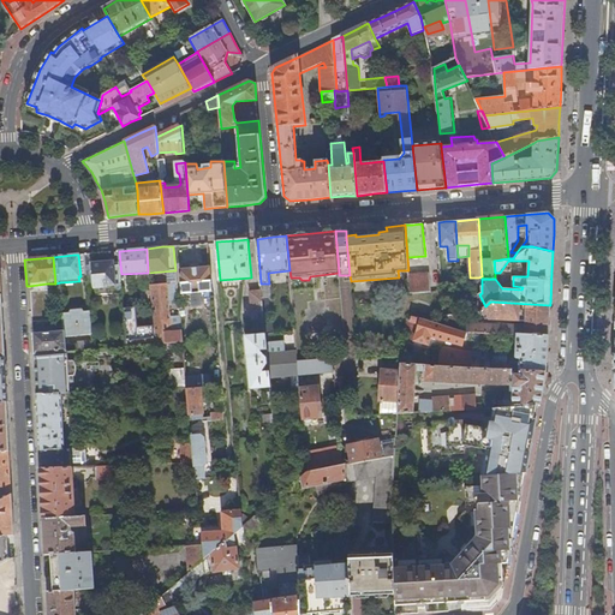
[(121,274),(120,266),(114,266),(114,261),(93,263),(91,263),(91,264),(93,279),(94,286),(95,286),(121,285),(121,279),(121,274)]
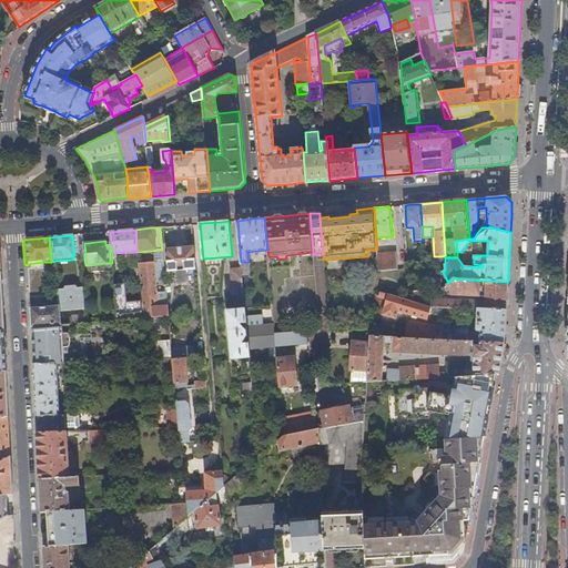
[(195,269),(194,246),(166,249),(169,272),(176,271),(178,282),(186,282),(185,270),(195,269)]
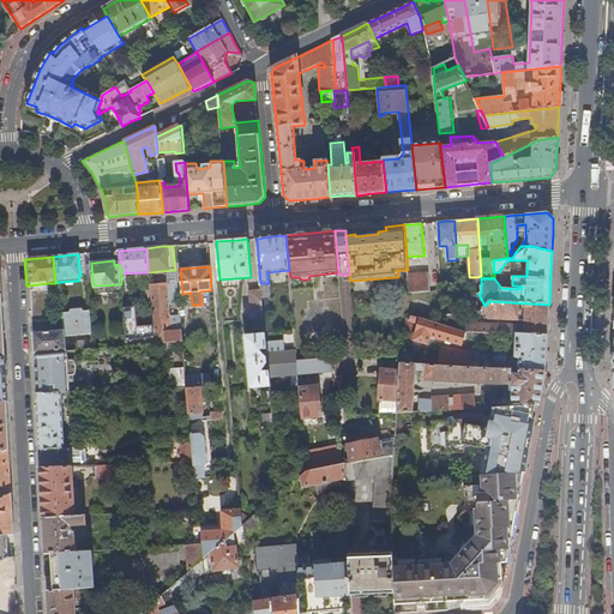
[(431,292),(429,272),(409,274),(410,293),(431,292)]
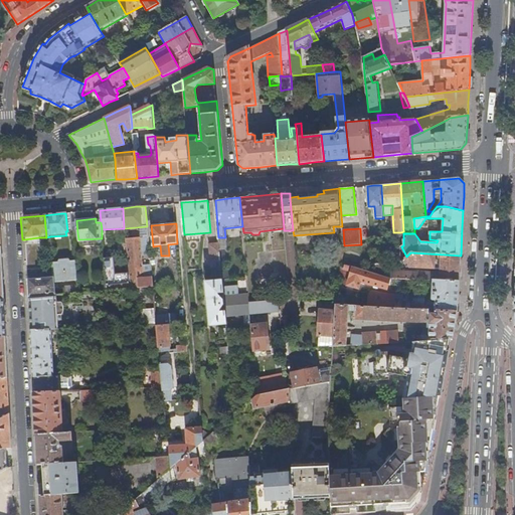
[(39,237),(24,239),(26,270),(41,269),(39,237)]
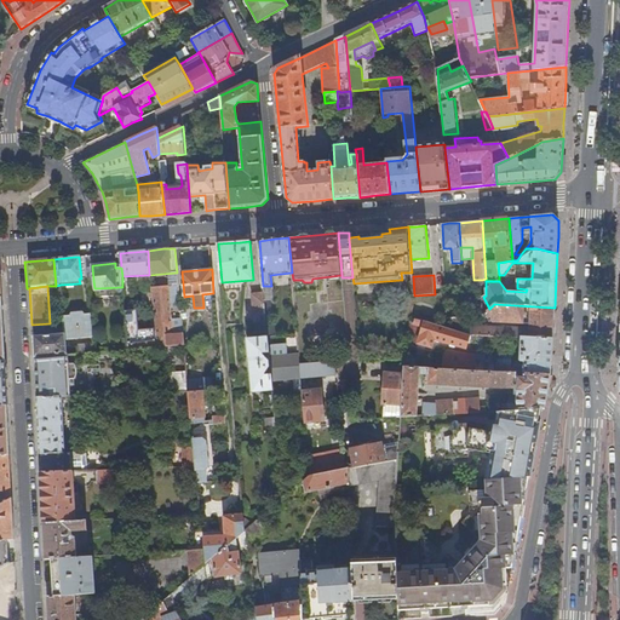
[(182,321),(179,287),(168,288),(168,286),(150,287),(151,291),(151,302),(154,327),(155,340),(156,346),(184,344),(182,321)]
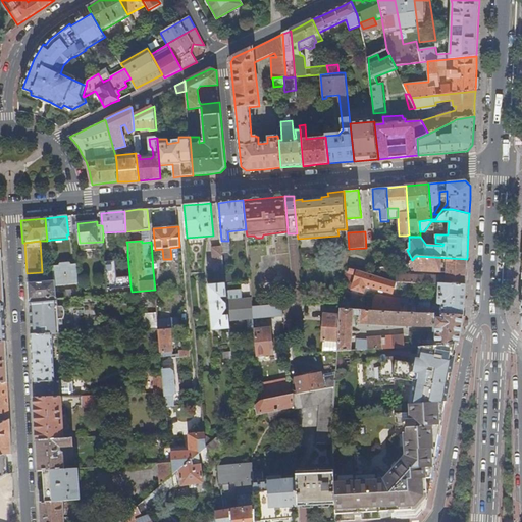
[(103,243),(103,242),(81,243),(81,250),(104,248),(103,243)]
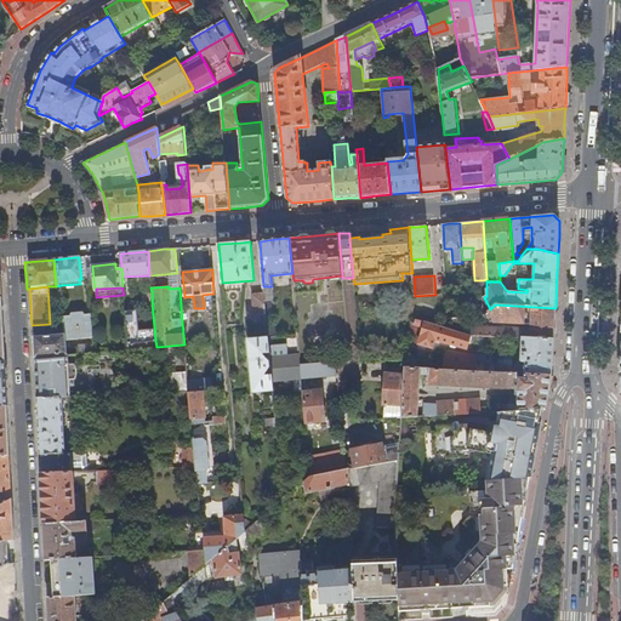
[(266,314),(265,292),(252,294),(255,314),(266,314)]
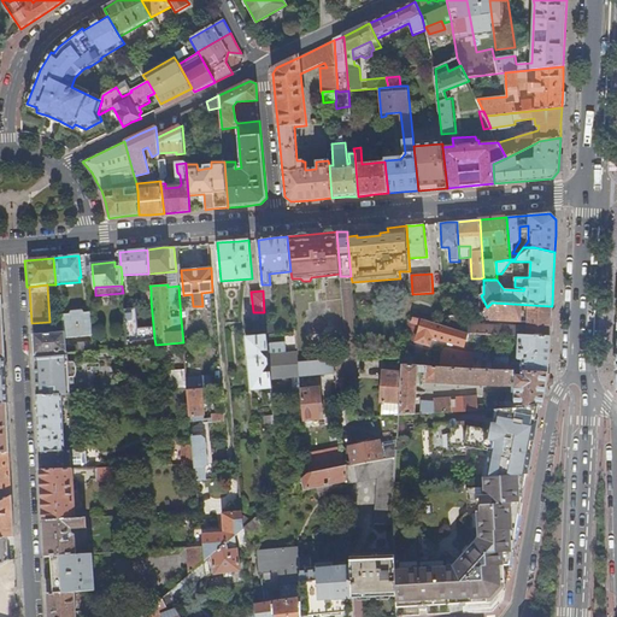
[(551,321),(552,306),(492,303),(487,307),(481,313),(491,321),(521,322),(522,316),(528,316),(528,325),(471,323),(464,331),(468,333),(507,334),(518,335),(551,338),(551,321)]
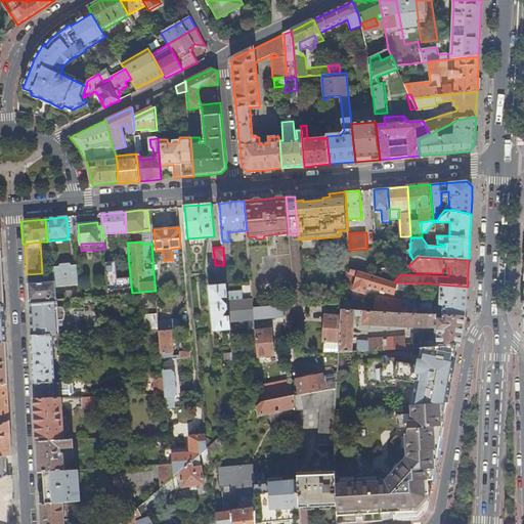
[(107,290),(131,288),(130,276),(117,277),(116,260),(105,261),(107,290)]
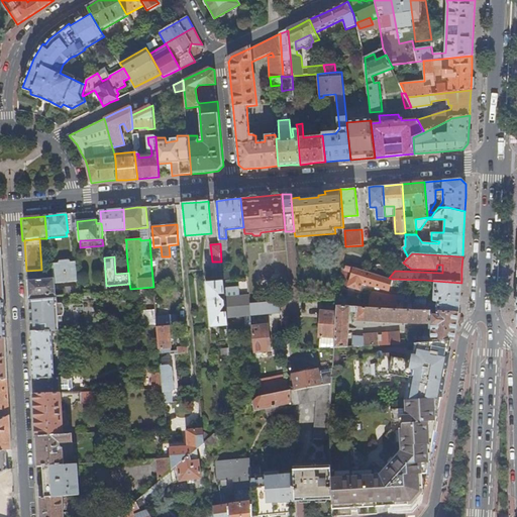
[(58,264),(53,264),(54,279),(55,283),(77,281),(76,262),(71,263),(69,261),(68,261),(59,261),(58,264)]
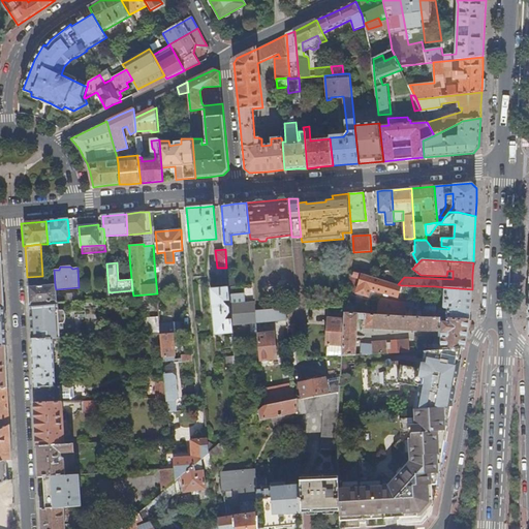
[(398,284),(384,281),(355,271),(353,275),(353,276),(361,278),(356,292),(369,297),(371,289),(398,297),(401,285),(398,284)]
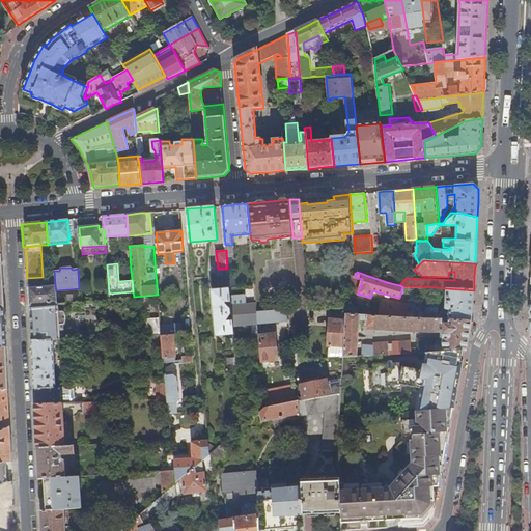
[(398,275),(398,272),(389,272),(386,282),(399,285),(398,275)]
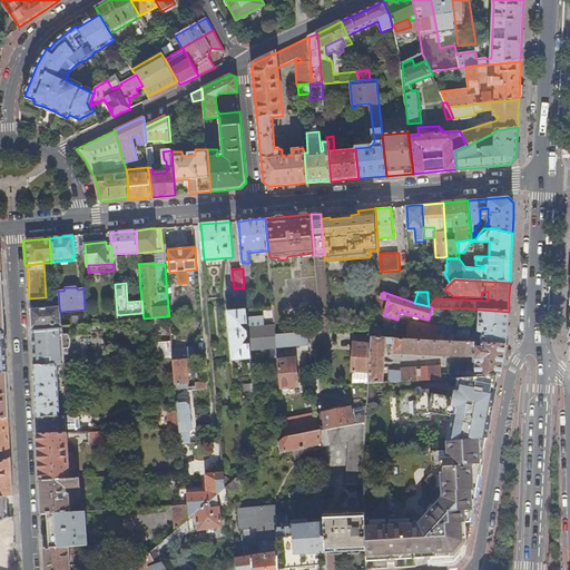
[(245,296),(246,307),(255,306),(254,295),(245,296)]
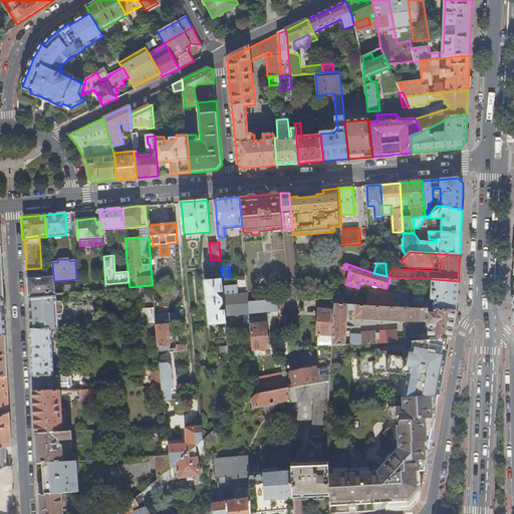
[(53,277),(28,279),(29,295),(56,293),(55,288),(54,288),(54,281),(53,277)]
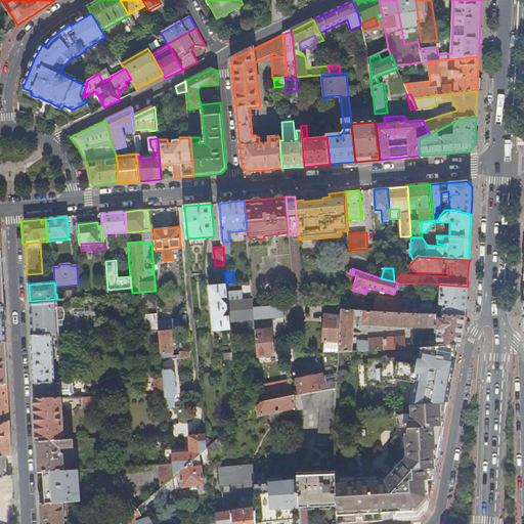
[(228,299),(226,285),(210,286),(214,331),(231,330),(230,322),(228,299)]
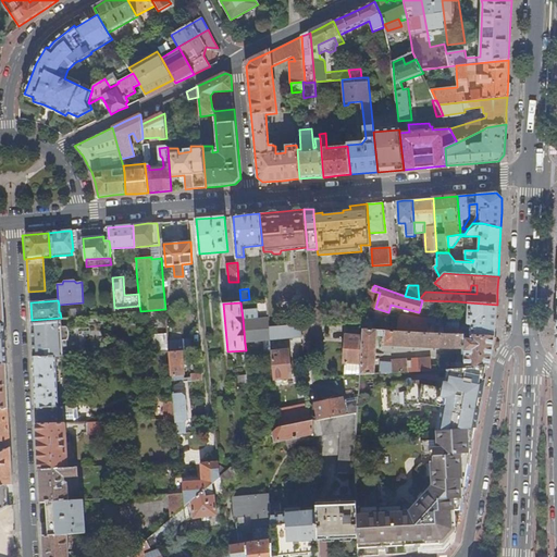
[(496,320),(497,305),(468,302),(468,323),(469,324),(471,324),(470,335),(495,337),(496,320)]
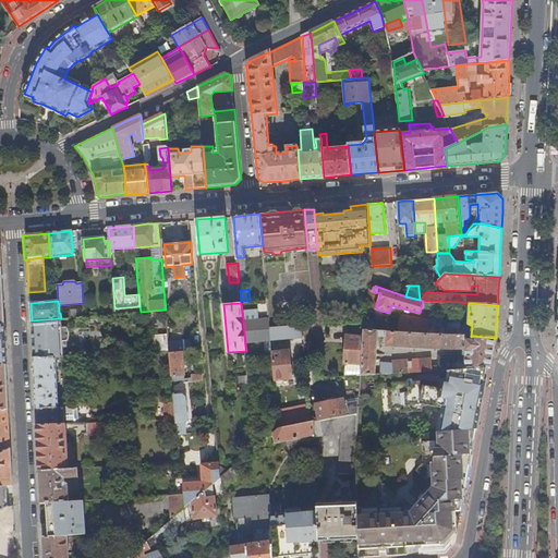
[(303,337),(302,325),(302,324),(269,326),(269,317),(243,318),(245,343),(264,342),(265,353),(271,352),(271,348),(294,346),(294,338),(303,337)]
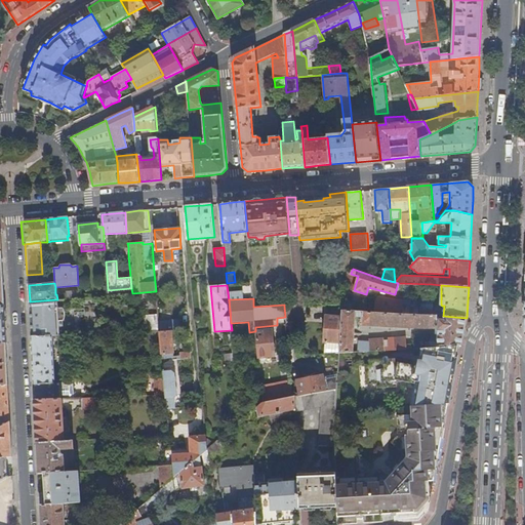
[(58,335),(59,334),(59,322),(63,322),(65,319),(65,315),(65,313),(62,308),(58,308),(57,299),(30,301),(31,318),(32,336),(52,335),(58,335)]
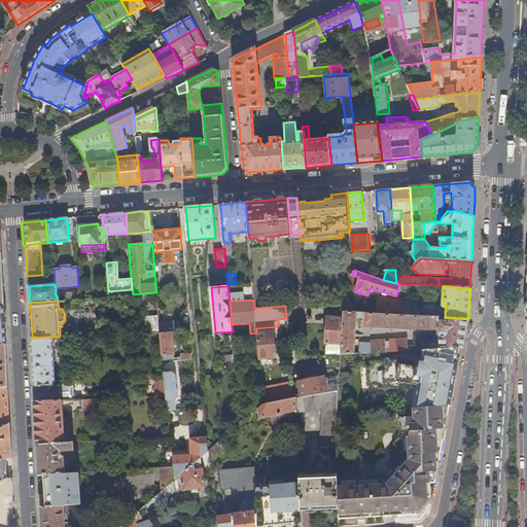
[(405,315),(434,316),(435,302),(420,301),(421,302),(406,302),(405,315)]
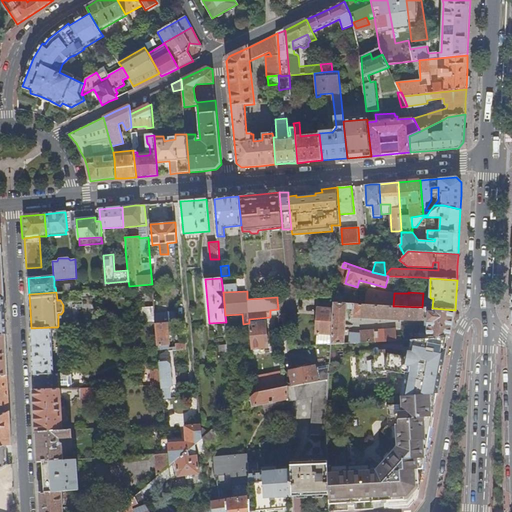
[(453,325),(455,310),(432,308),(422,307),(393,306),(363,304),(360,304),(334,303),(334,309),(332,334),(331,343),(344,343),(346,308),(352,306),(351,309),(354,309),(353,315),(399,317),(428,319),(427,333),(421,333),(421,339),(440,338),(449,337),(451,337),(453,325)]
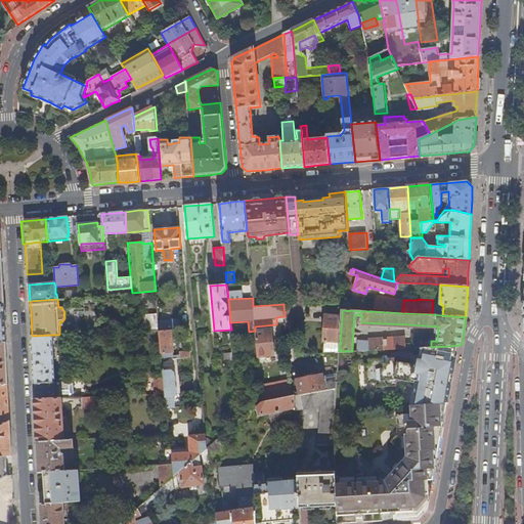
[(160,329),(158,315),(144,316),(145,330),(155,329),(160,329)]
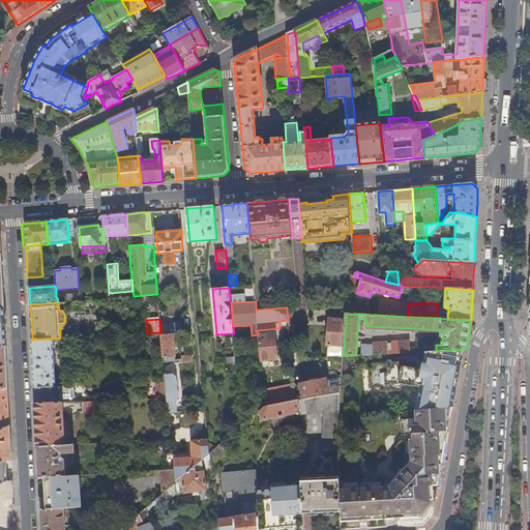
[(328,345),(344,346),(346,320),(329,319),(328,345)]
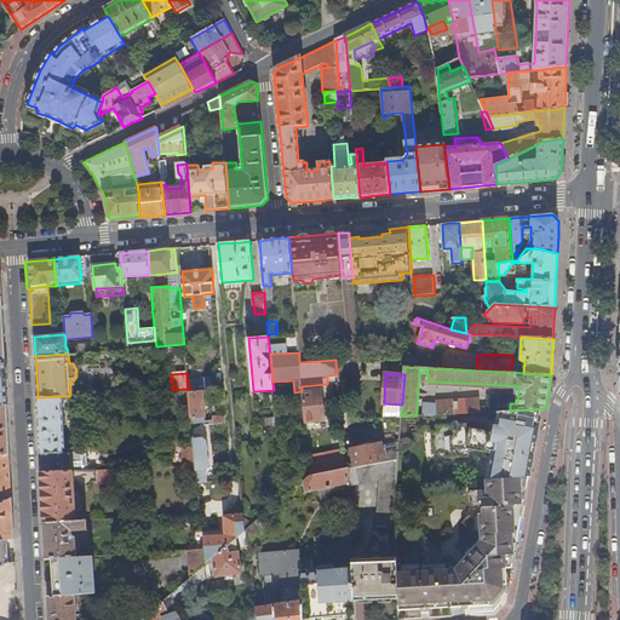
[(321,390),(302,391),(305,422),(323,420),(321,390)]
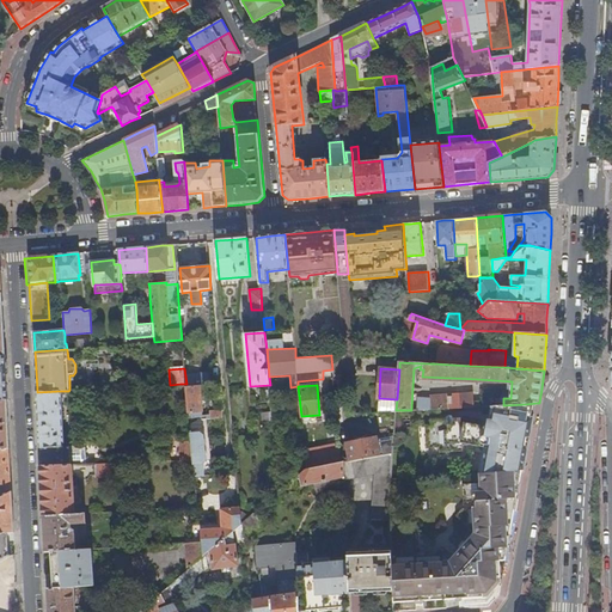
[(203,412),(201,386),(187,387),(187,392),(189,420),(203,418),(202,412),(203,412)]
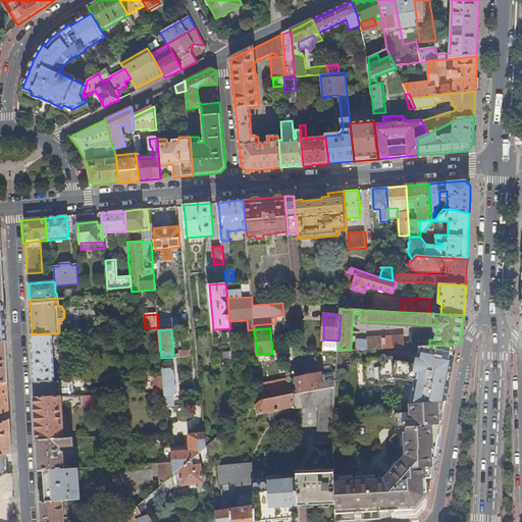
[(52,333),(32,334),(33,349),(34,366),(34,381),(54,380),(52,333)]
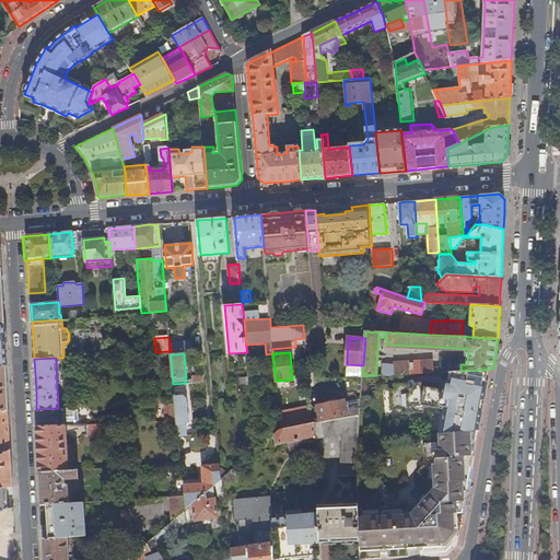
[(395,374),(434,372),(433,360),(410,361),(394,362),(394,366),(395,374)]
